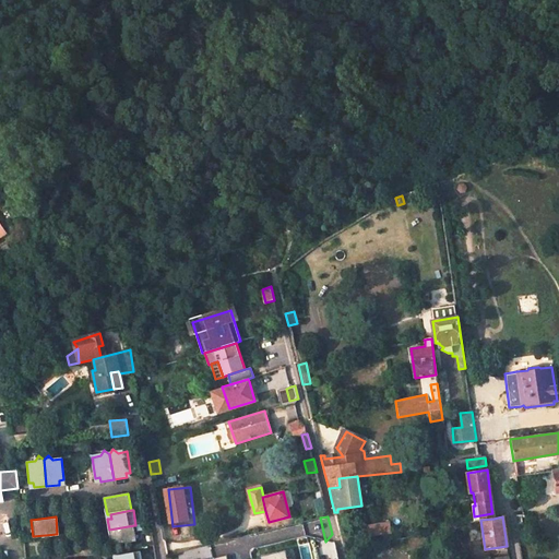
[(359,530),(340,533),(342,542),(381,536),(380,524),(378,524),(358,526),(359,530)]
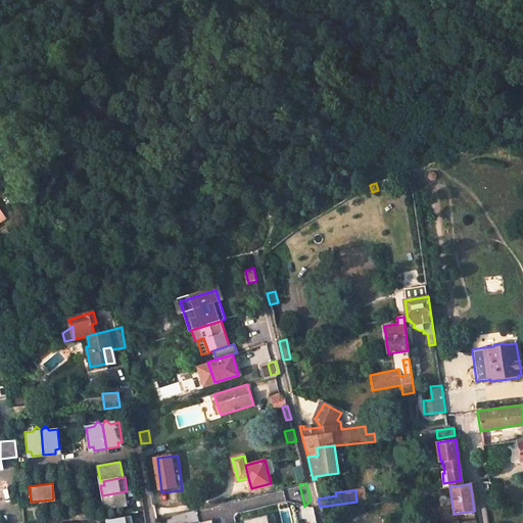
[(105,511),(128,507),(126,491),(102,495),(105,511)]
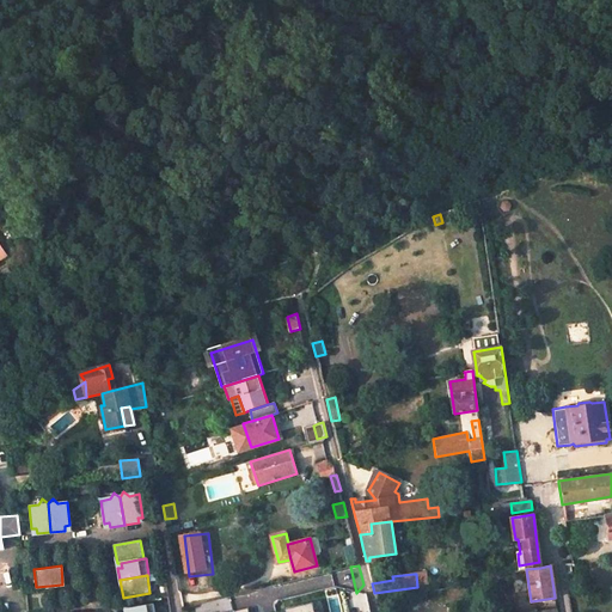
[(325,576),(305,581),(307,592),(329,587),(325,576)]
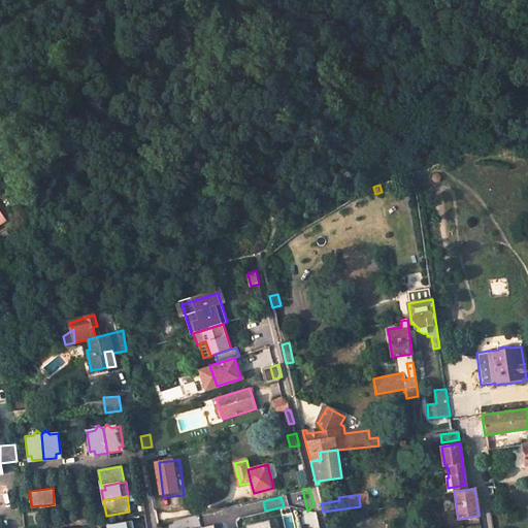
[(200,527),(198,517),(168,523),(168,527),(217,527),(217,525),(202,527),(200,527)]
